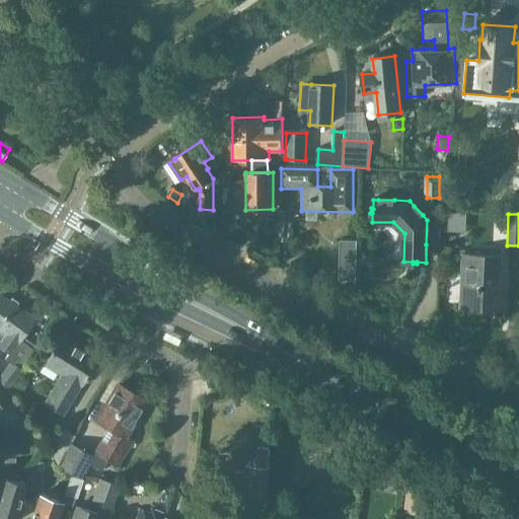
[(281,221),(271,220),(269,244),(279,245),(281,221)]
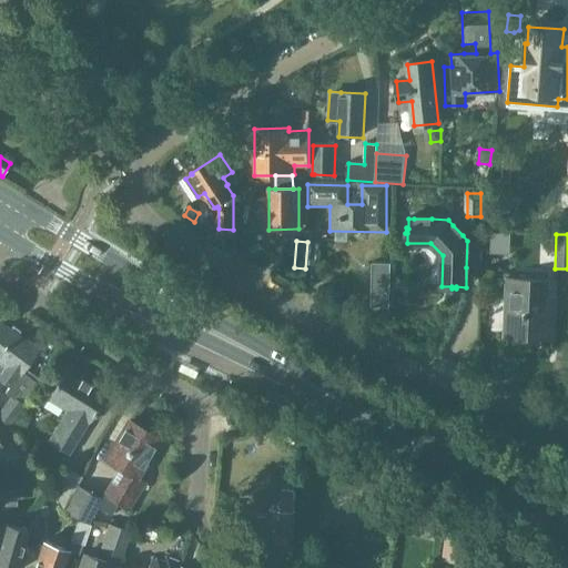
[(372,263),(371,307),(389,307),(391,263),(372,263)]
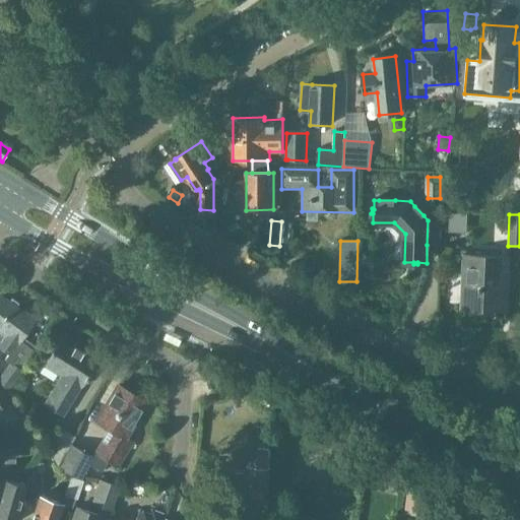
[(460,310),(508,313),(511,256),(463,255),(460,310)]
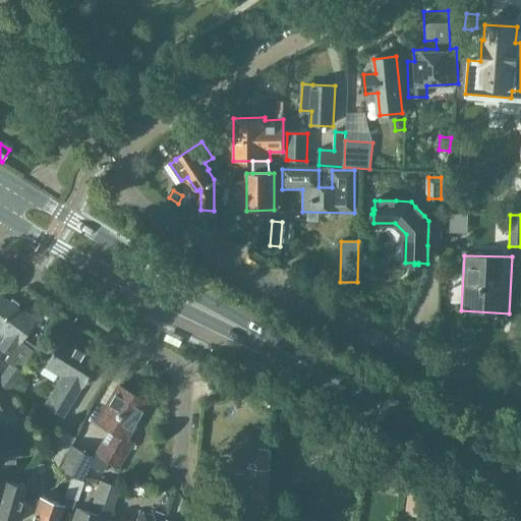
[(2,297),(0,299),(0,332),(5,336),(0,342),(0,349),(8,355),(3,361),(8,365),(10,362),(20,369),(34,352),(19,342),(36,321),(24,311),(23,313),(2,297)]
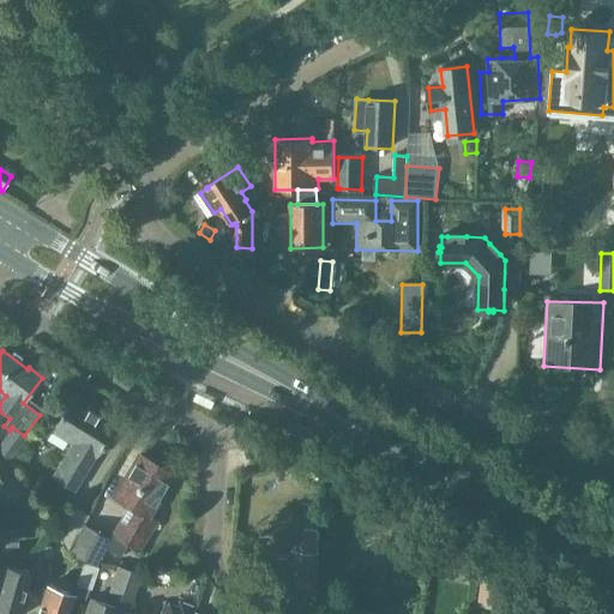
[(71,398),(52,429),(73,444),(53,477),(74,491),(115,426),(71,398)]
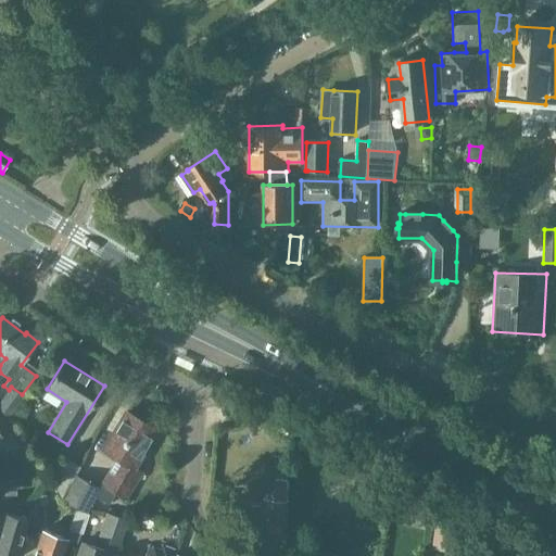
[(9,390),(0,402),(0,407),(12,417),(26,399),(22,394),(11,387),(9,390)]
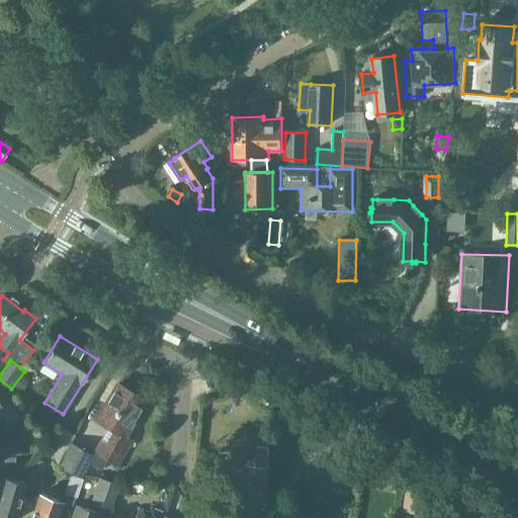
[(93,455),(89,463),(101,470),(107,459),(117,465),(132,440),(125,436),(139,416),(147,401),(141,398),(118,384),(97,420),(107,426),(108,427),(92,455),(93,455)]
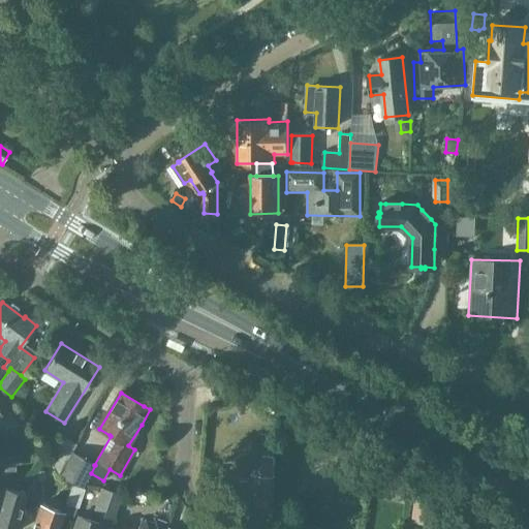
[(0,424),(4,431),(14,427),(19,425),(8,410),(9,409),(0,395),(0,424)]
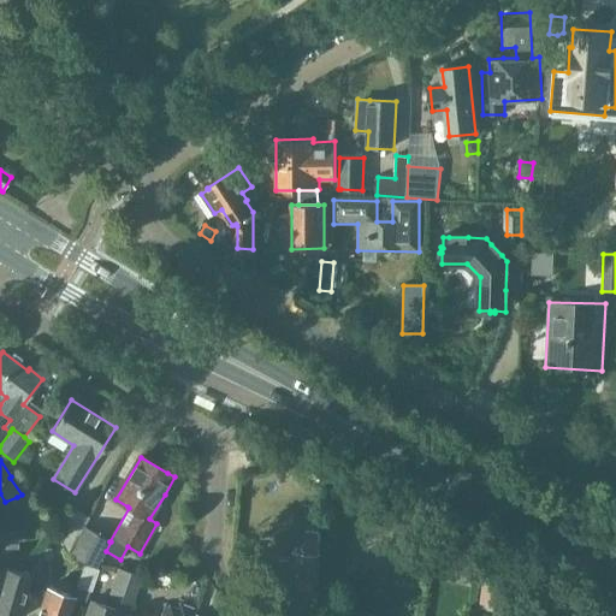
[(60,543),(70,554),(84,527),(89,519),(72,508),(55,534),(60,543)]
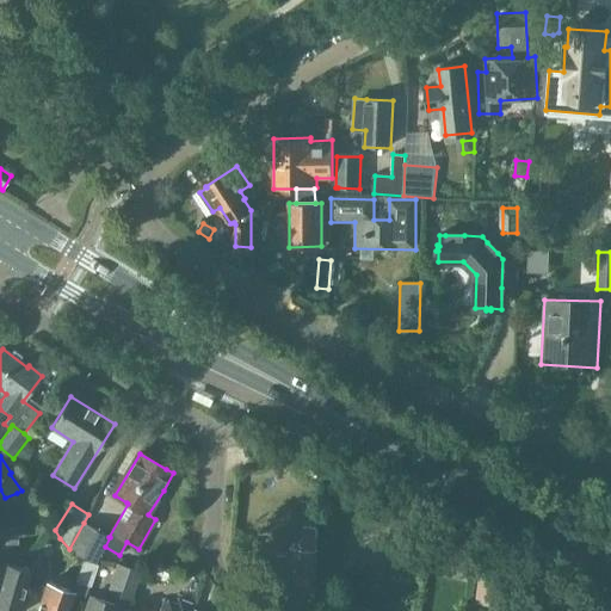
[(84,523),(69,549),(96,563),(105,547),(110,537),(109,537),(84,523)]
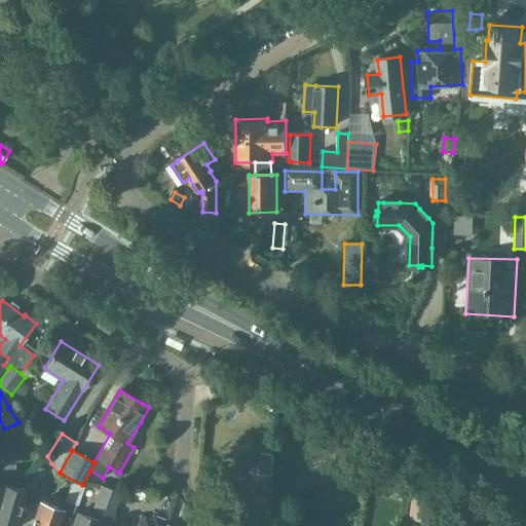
[(0,453),(0,468),(15,468),(14,454),(0,453)]
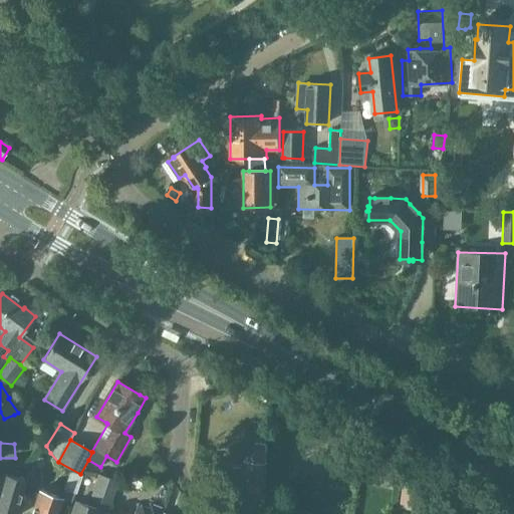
[(264,443),(254,443),(253,462),(242,462),(242,466),(215,465),(213,502),(250,504),(250,503),(261,503),(264,443)]
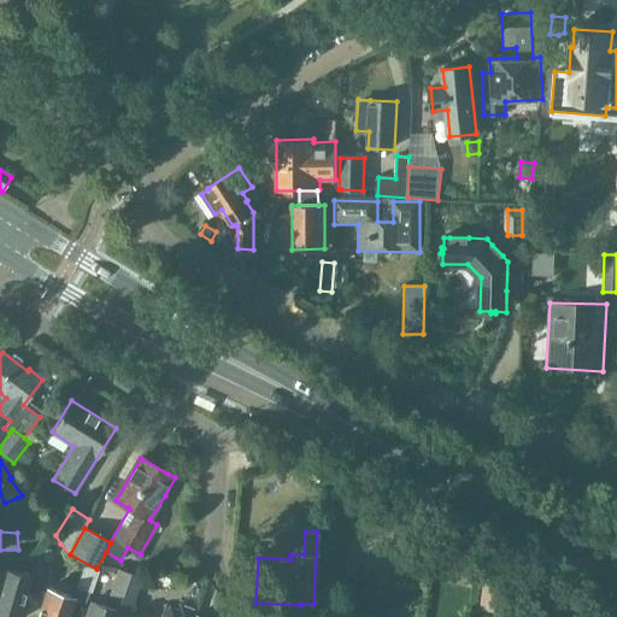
[(80,577),(76,588),(78,588),(90,593),(92,593),(99,571),(84,566),(80,577)]
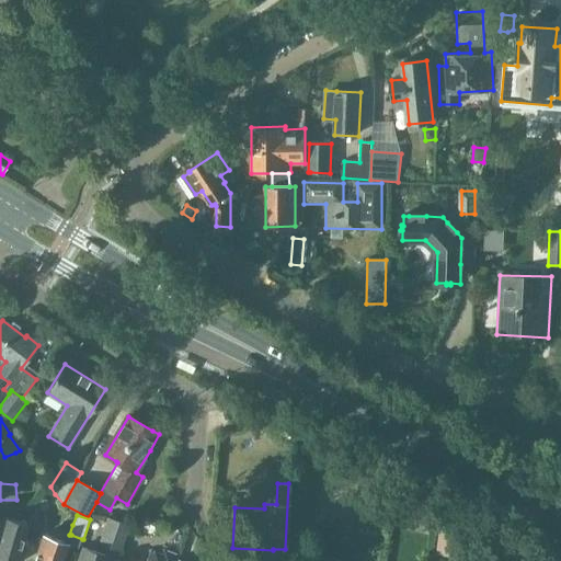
[(0,559),(6,560),(15,560),(27,523),(3,516),(2,521),(0,519),(0,559)]
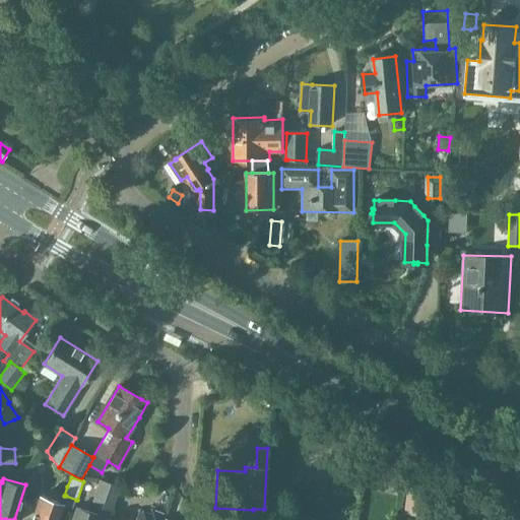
[(100,479),(99,483),(91,505),(112,512),(121,488),(100,479)]
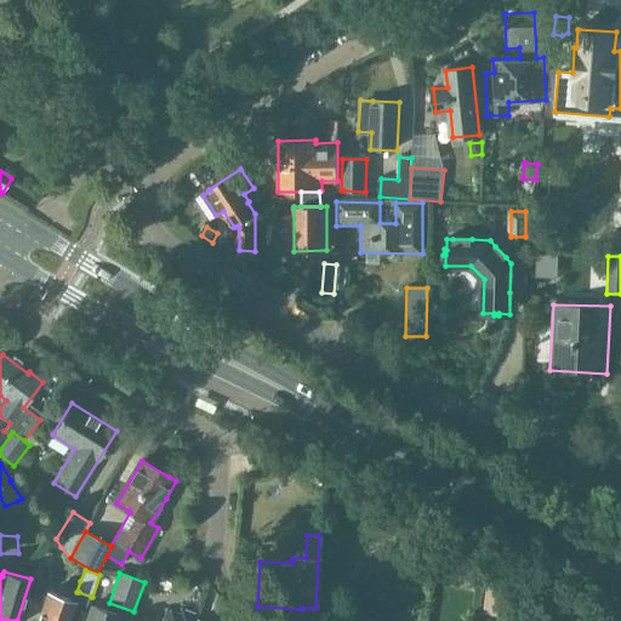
[(516,590),(485,586),(483,614),(512,617),(516,590)]
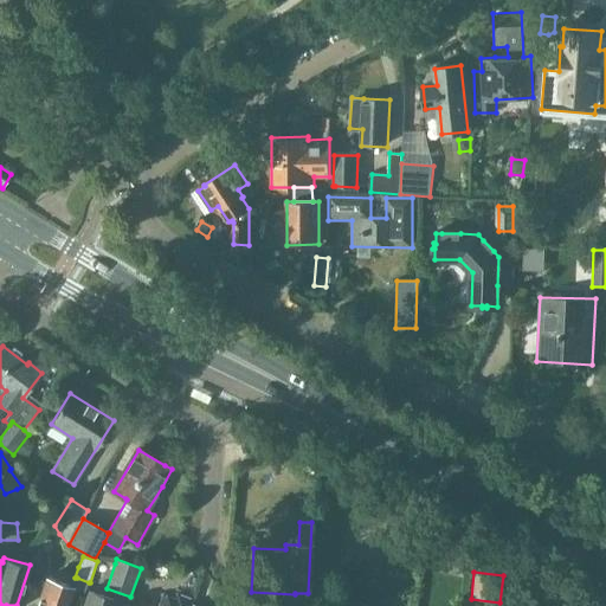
[(36,605),(66,605),(73,588),(73,587),(46,578),(43,587),(36,605)]
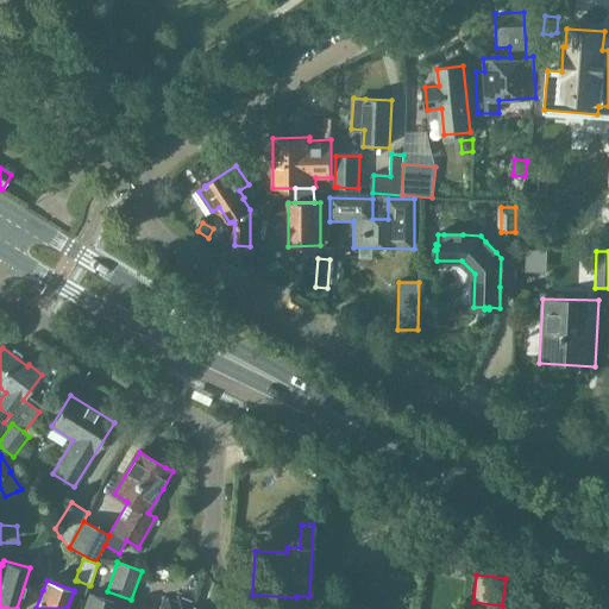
[(85,608),(112,608),(114,603),(89,595),(85,608)]
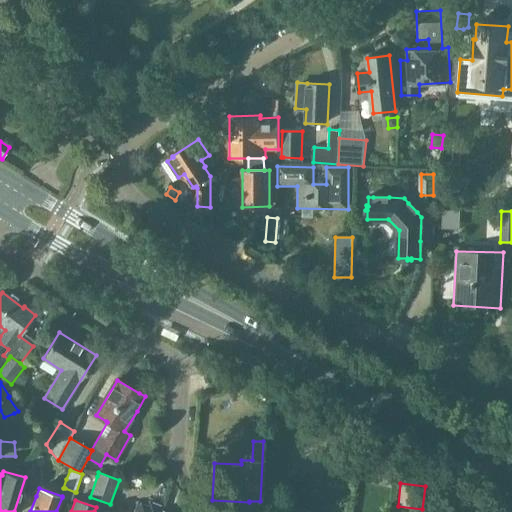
[(158,511),(159,511),(160,506),(149,502),(147,505),(138,502),(133,511),(158,511)]
